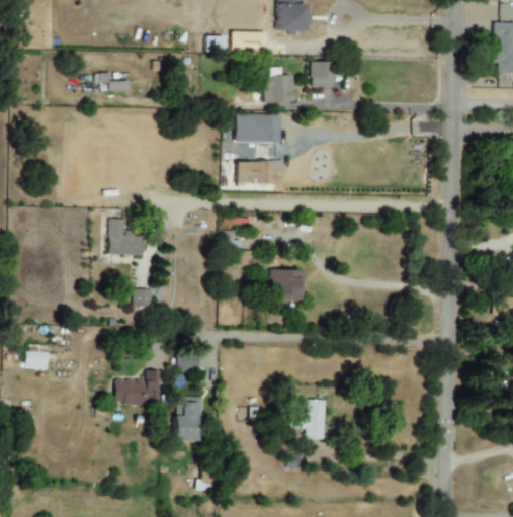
[(277,0),(276,30),(305,30),(306,3),(301,3),(300,0),(277,0)]
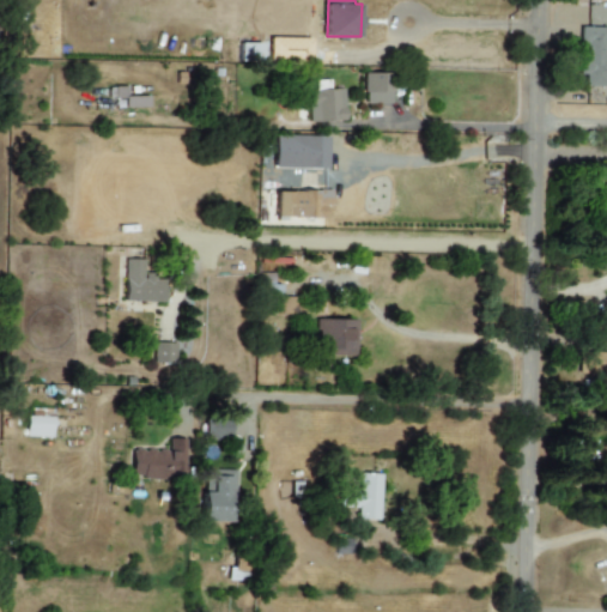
[(606,26),(586,26),(584,74),(590,74),(590,85),(606,85),(606,26)]
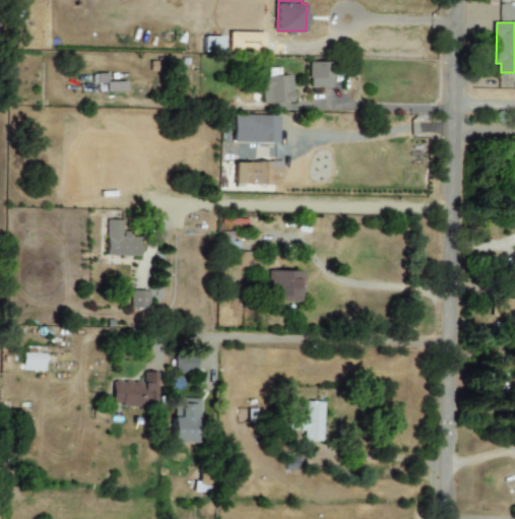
[(226,36),(207,37),(208,52),(226,51),(226,36)]
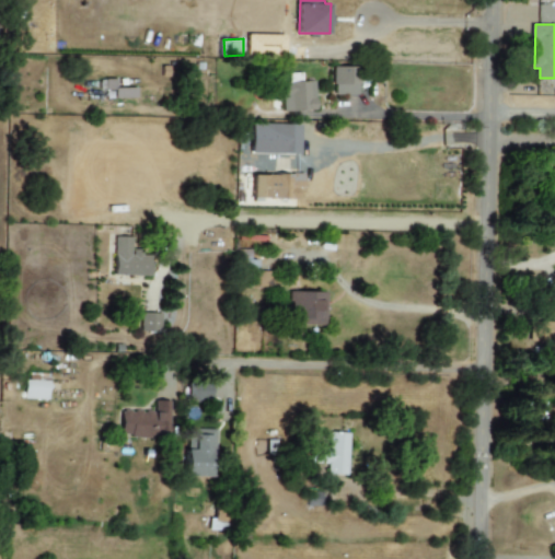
[(338,94),(362,94),(362,66),(338,67),(338,94)]
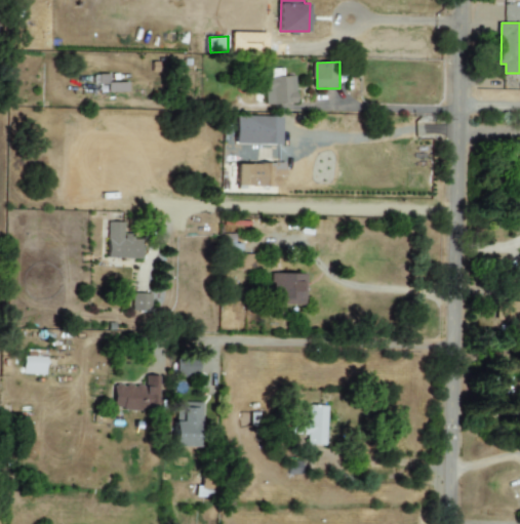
[(269,104),(298,103),(298,76),(268,77),(269,104)]
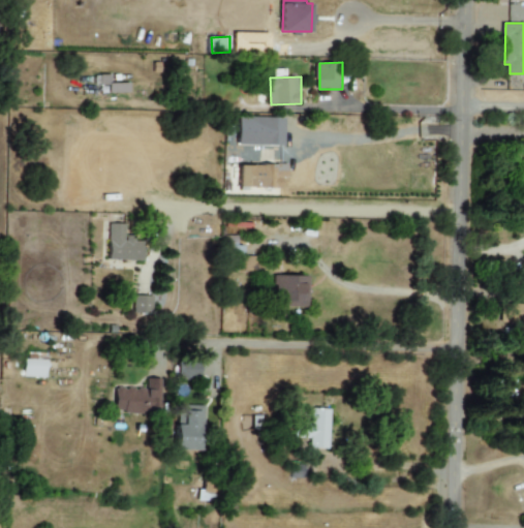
[(242,163),(242,187),(284,188),(284,178),(289,178),(289,164),(242,163)]
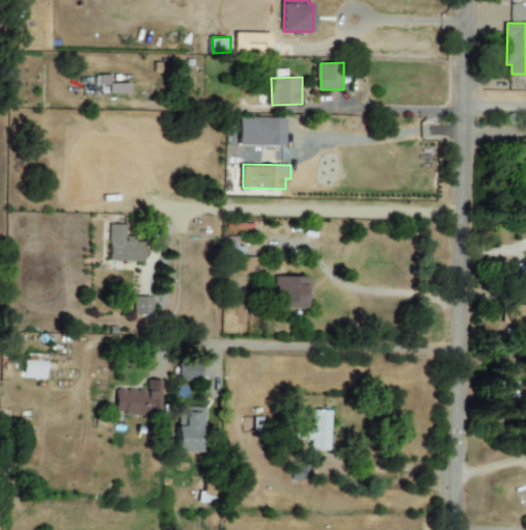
[(113,260),(146,261),(146,242),(128,242),(129,221),(114,221),(113,260)]
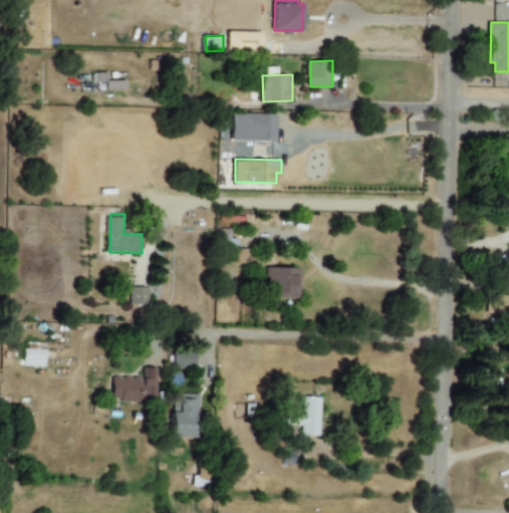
[(255,249),(241,249),(241,262),(255,262),(255,249)]
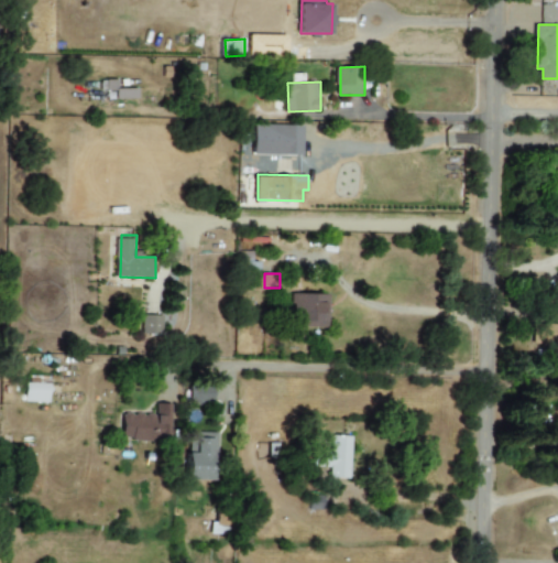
[(331,327),(332,294),(296,293),(295,326),(331,327)]
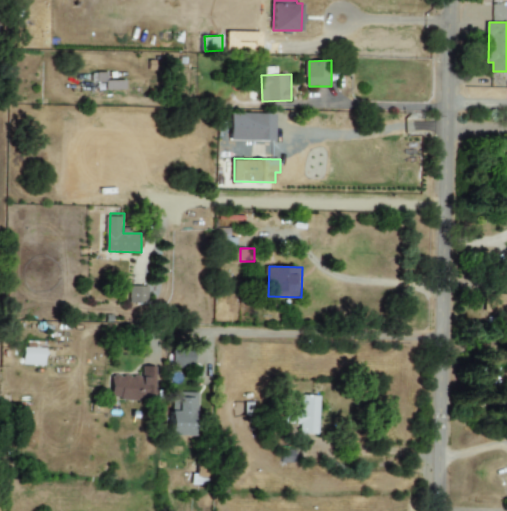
[(131,302),(150,303),(150,286),(132,285),(131,302)]
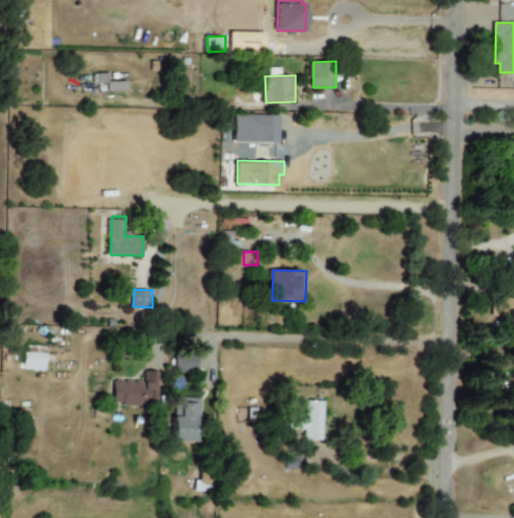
[(26,369),(49,370),(49,353),(26,352),(26,369)]
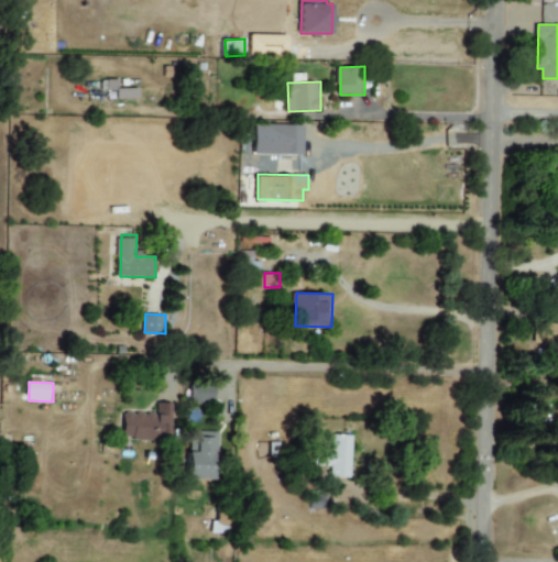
[(216,400),(215,385),(192,386),(193,401),(216,400)]
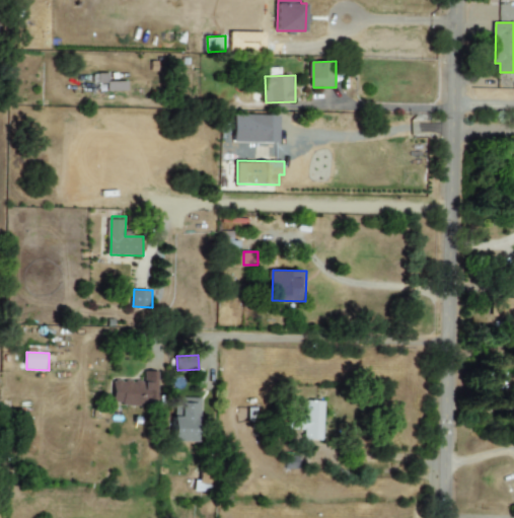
[(116,380),(115,404),(159,407),(160,371),(147,370),(146,381),(116,380)]
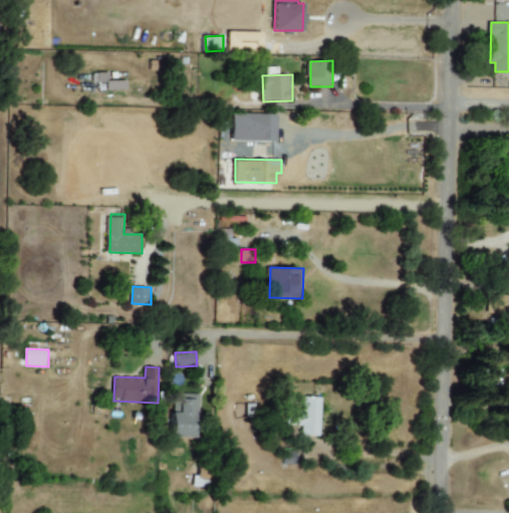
[(196,438),(196,412),(200,412),(201,394),(175,393),(174,437),(196,438)]
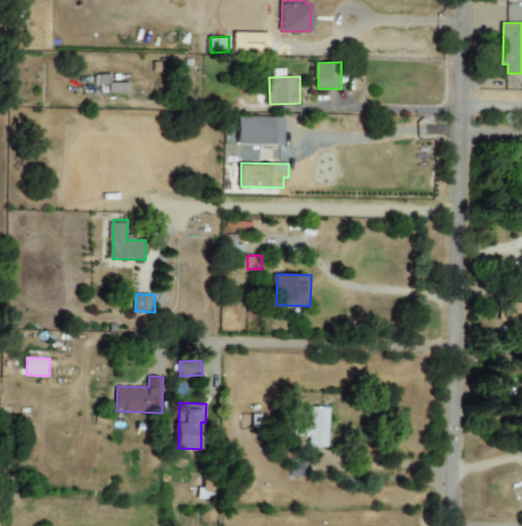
[(311,447),(331,447),(332,407),(313,407),(313,420),(296,420),(296,436),(311,436),(311,447)]
